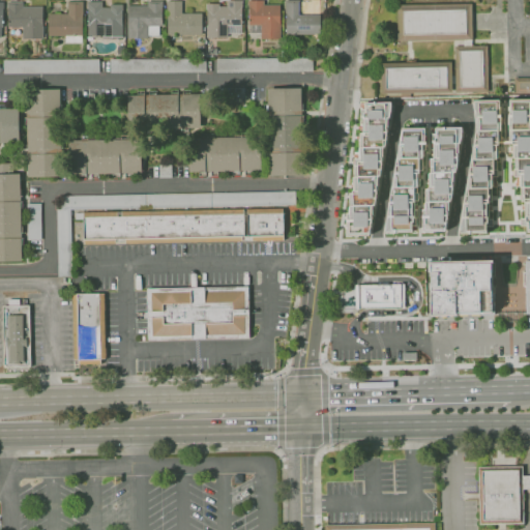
[(286,35),(285,0),(300,0),(300,12),(321,12),(321,34),(286,35)]
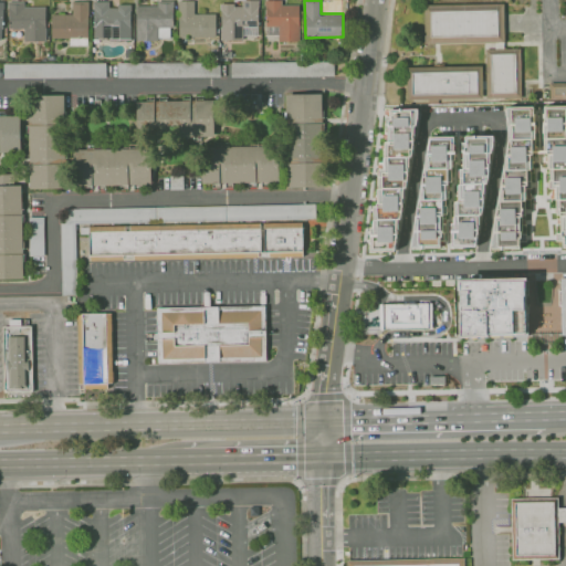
[(87,46),(70,46),(70,39),(51,39),(51,14),(72,14),(72,1),(88,1),(88,16),(88,39),(87,39),(87,46)]
